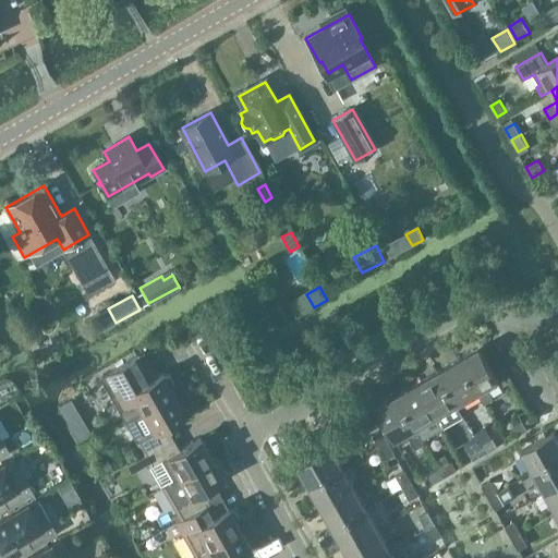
[(477,393),(484,404),(494,399),(487,388),(499,380),(481,348),(459,361),(477,393)]
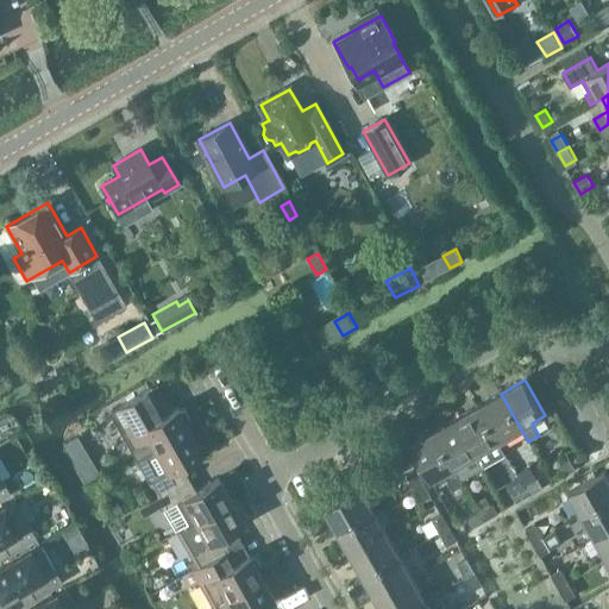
[(177,406),(173,409),(167,413),(154,388),(110,413),(130,449),(148,438),(155,450),(190,429),(187,422),(190,419),(184,408),(180,409),(177,406)]
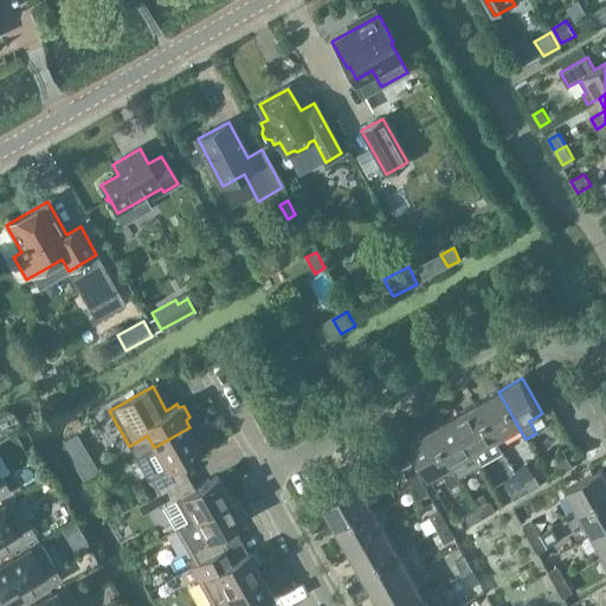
[(519,427),(498,392),(477,404),(497,439),(519,427)]
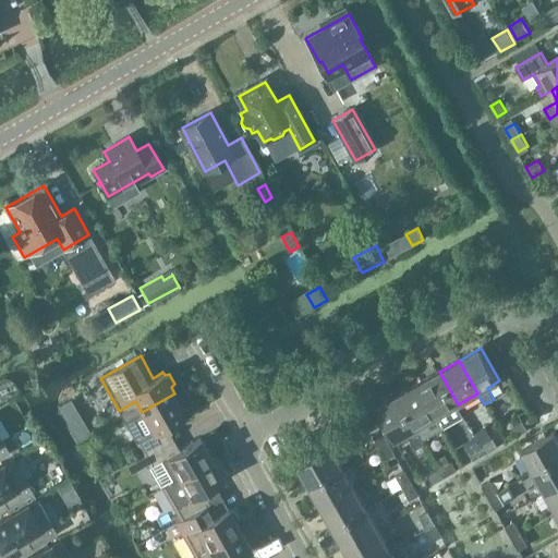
[(458,404),(439,372),(419,384),(437,416),(458,404)]
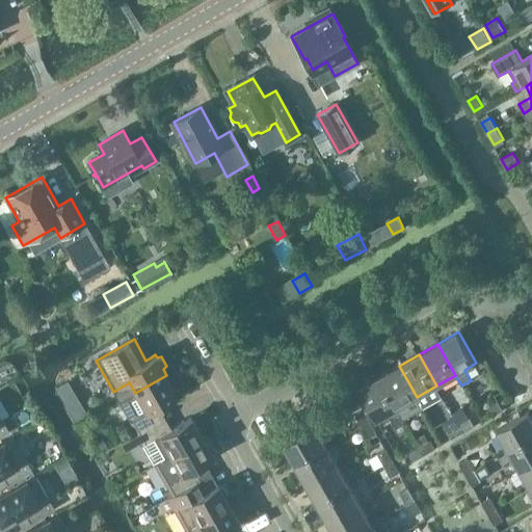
[(480,386),(495,378),(486,362),(472,369),(480,386)]
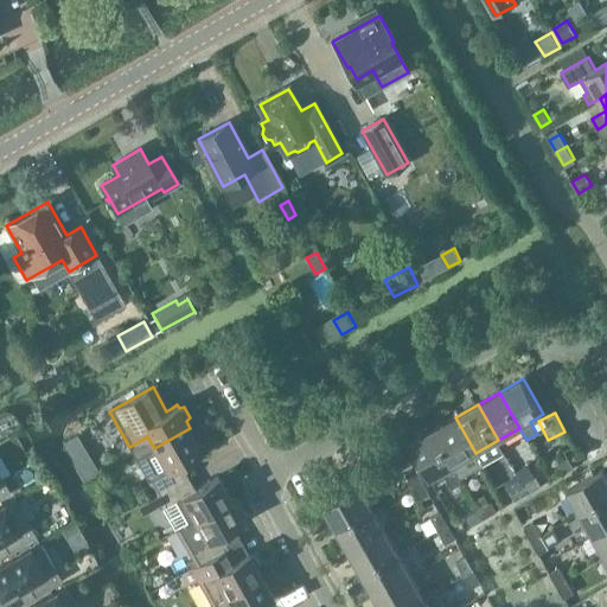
[(475,453),(455,417),(433,430),(453,466),(475,453)]
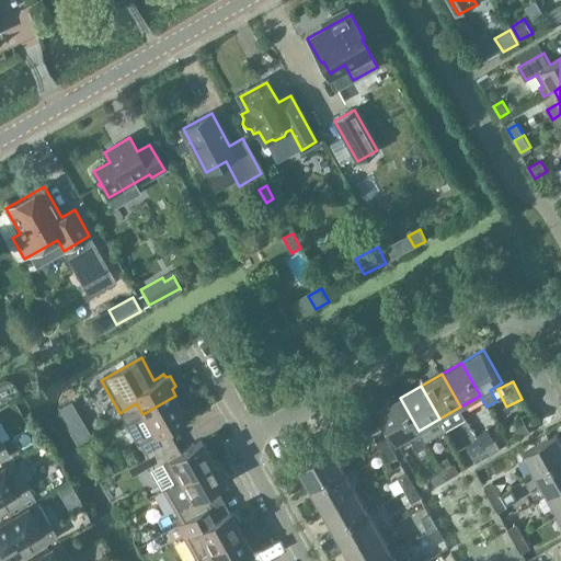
[(145,457),(174,441),(168,428),(187,416),(175,396),(142,414),(155,435),(137,445),(145,457)]
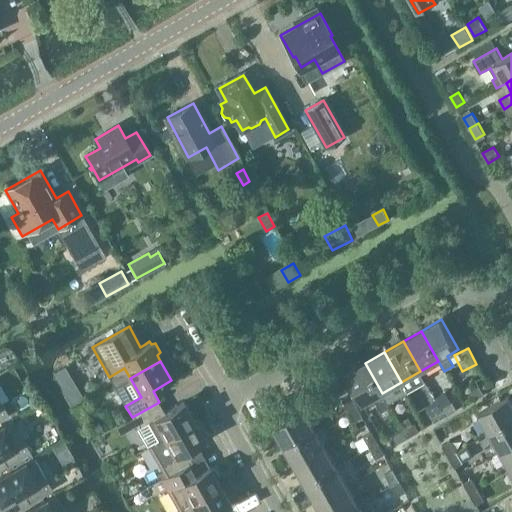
[(363,404),(382,393),(365,363),(346,374),(363,404)]
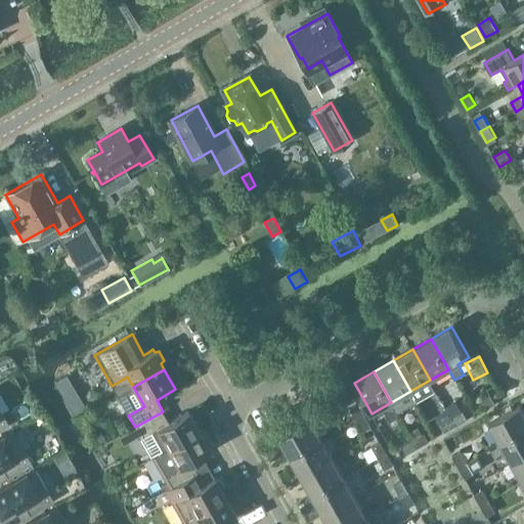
[(67,376),(55,382),(61,393),(74,387),(67,376)]
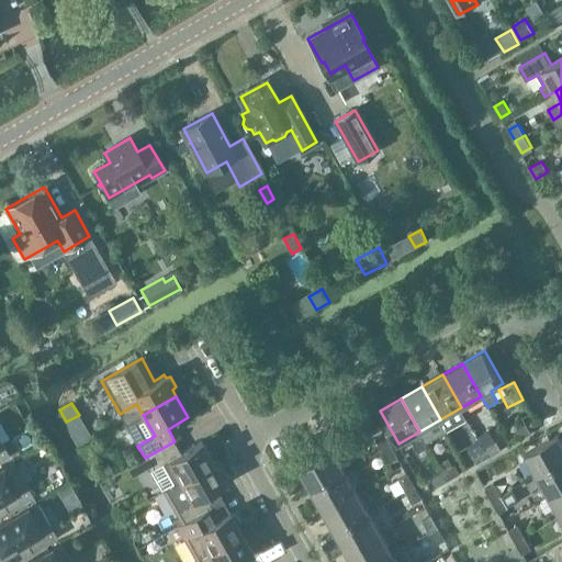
[(515,431),(520,440),(531,433),(526,425),(515,431)]
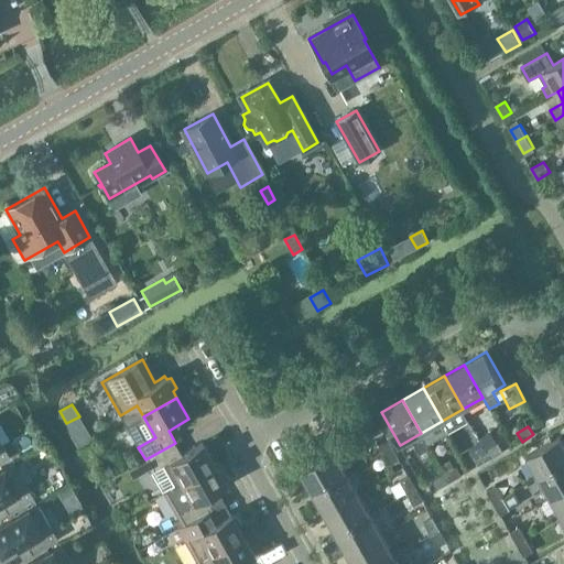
[(384,453),(393,447),(387,435),(378,441),(384,453)]
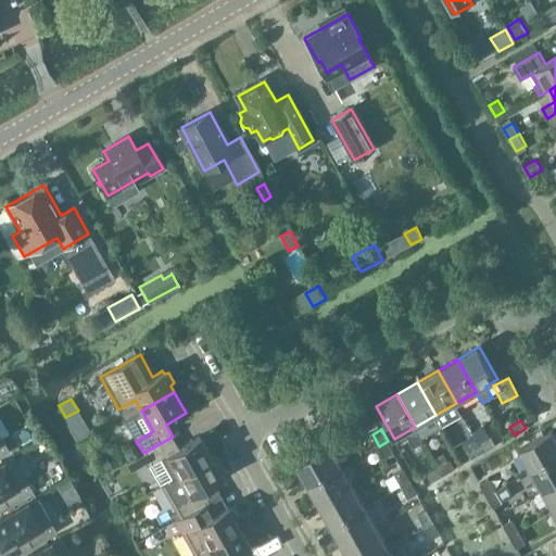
[(532,470),(555,456),(555,436),(553,430),(520,449),(532,470)]
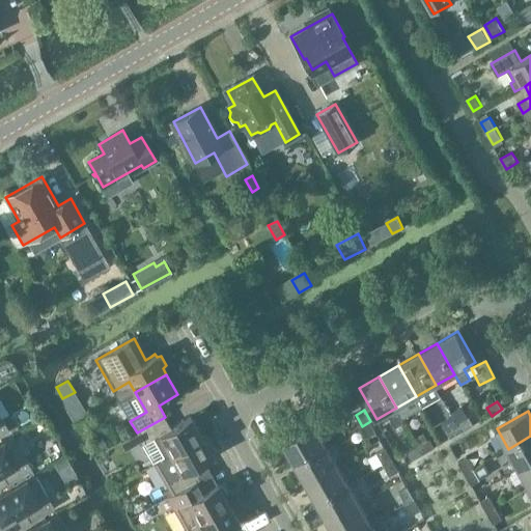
[(0,436),(9,430),(0,414),(0,436)]
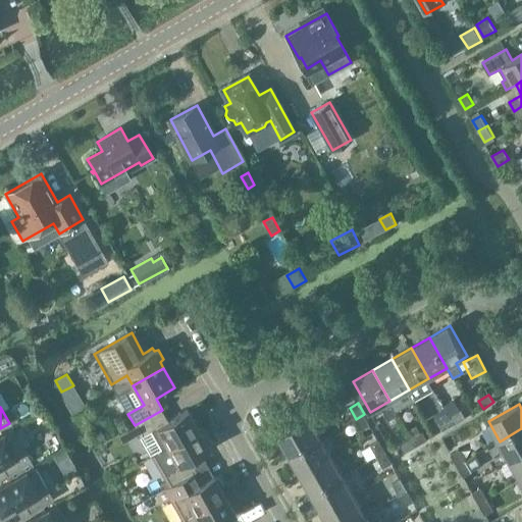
[(162,410),(135,425),(137,430),(152,456),(198,429),(187,410),(168,420),(162,410)]
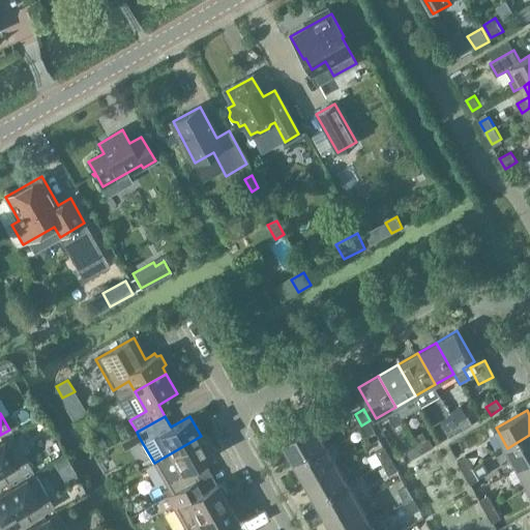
[(457,422),(462,431),(472,424),(467,416),(457,422)]
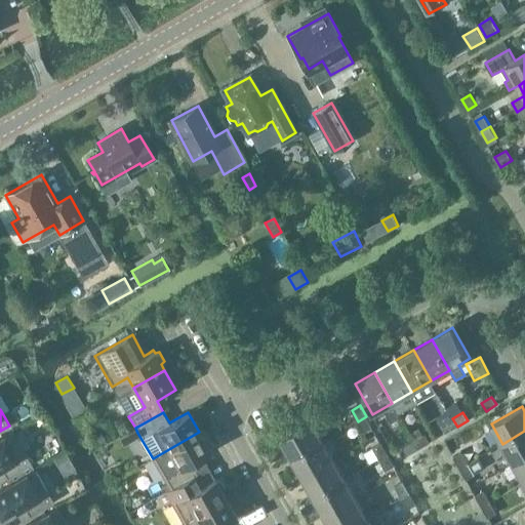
[(366,416),(358,421),(364,433),(373,428),(366,416)]
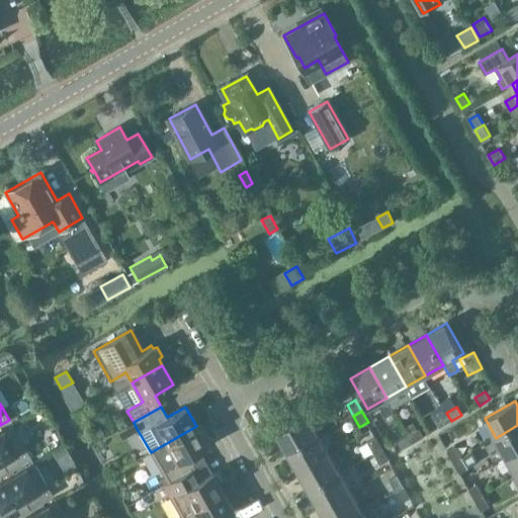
[(451,421),(446,413),(435,419),(440,427),(451,421)]
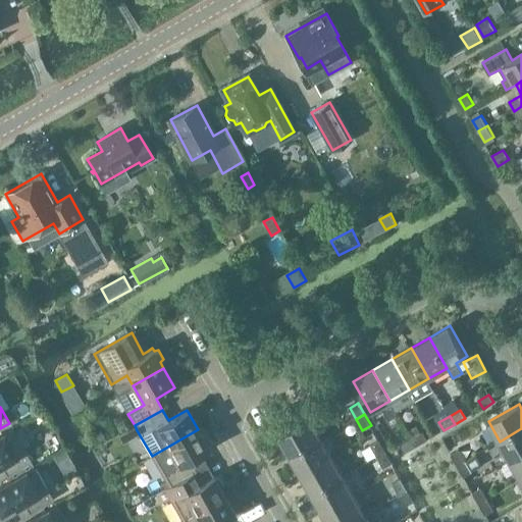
[(279,435),(291,456),(321,437),(310,418),(279,435)]
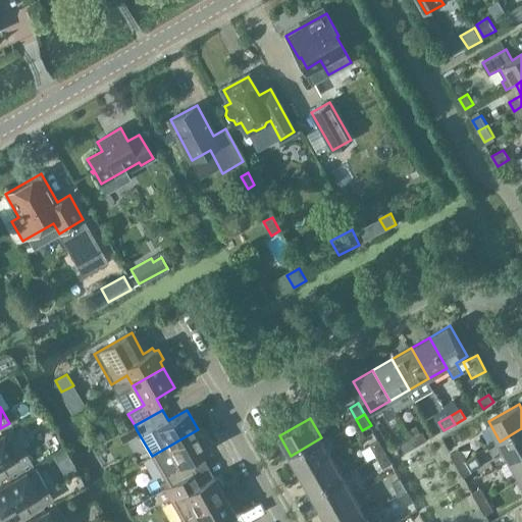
[(135,425),(121,432),(124,437),(137,430),(135,425)]
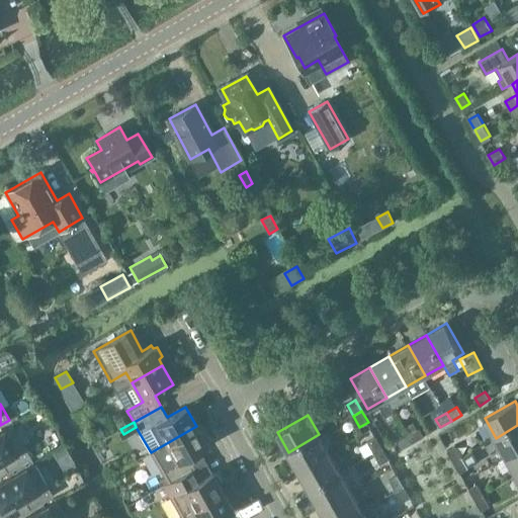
[(12,425),(0,432),(0,461),(1,461),(6,470),(6,471),(6,472),(31,457),(12,425)]
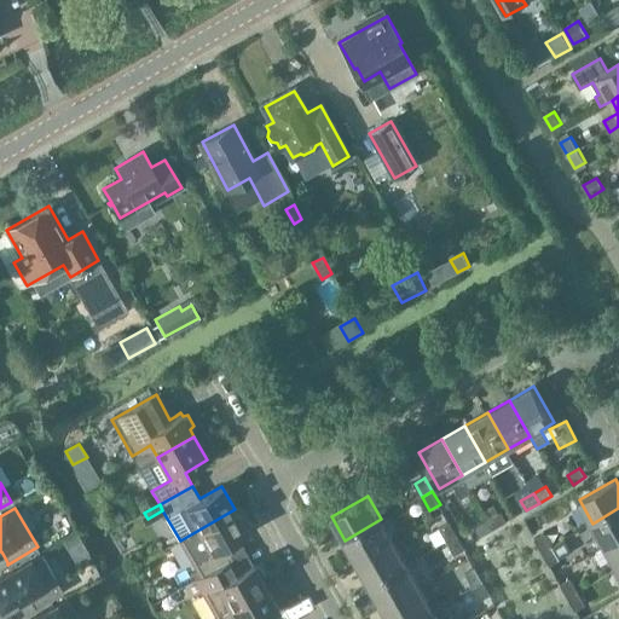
[(606,547),(618,538),(618,508),(593,524),(606,547)]
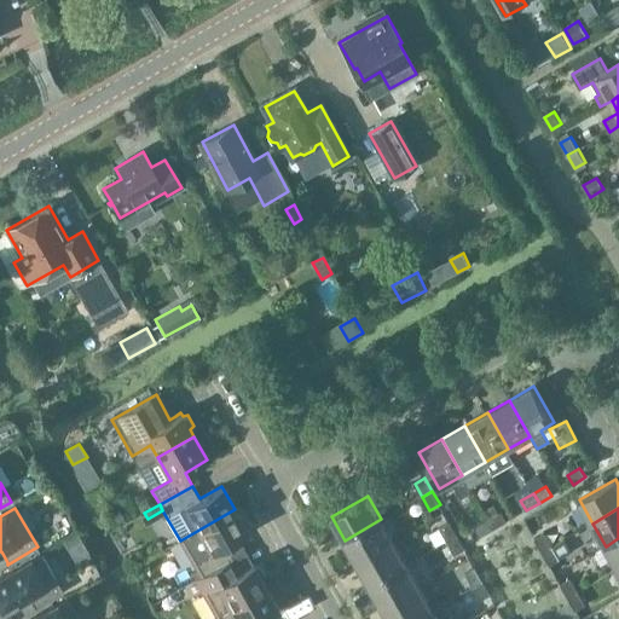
[(235,509),(180,541),(201,577),(223,563),(233,559),(226,545),(249,532),(247,530),(250,525),(243,513),(238,513),(235,509)]
